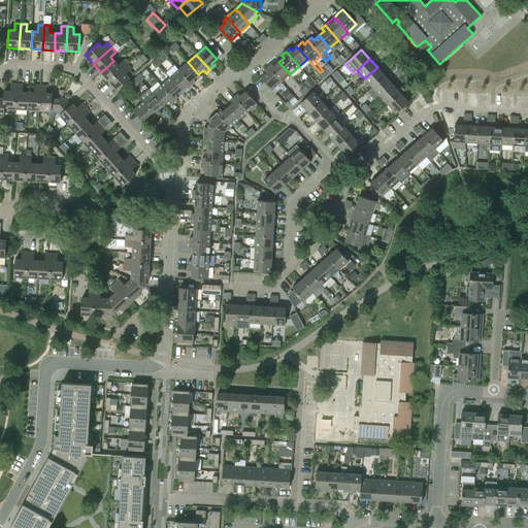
[(101,72),(108,81),(127,65),(123,60),(118,65),(113,61),(101,72)]
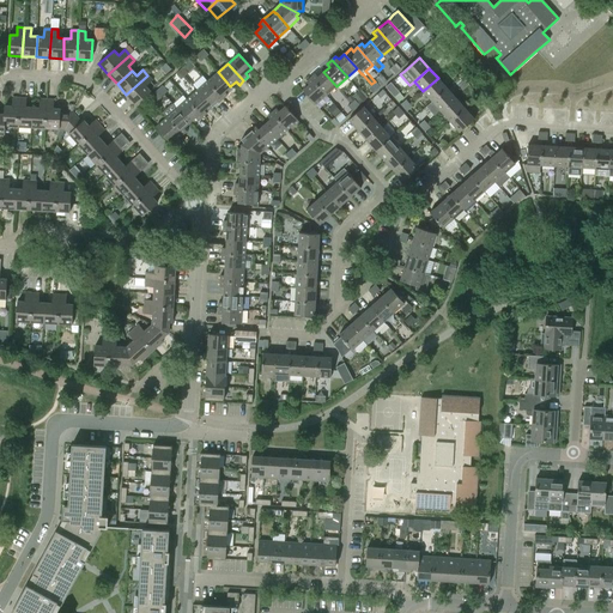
[(218,72),(207,82),(223,99),(228,95),(225,92),(230,86),(218,72)]
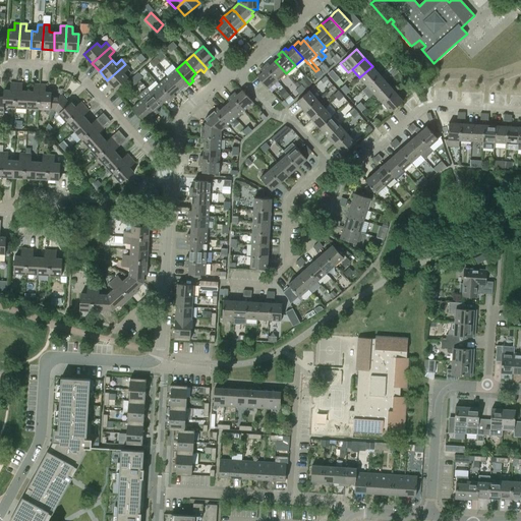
[(268,63),(265,66),(278,81),(286,73),(275,61),(271,65),(268,63)]
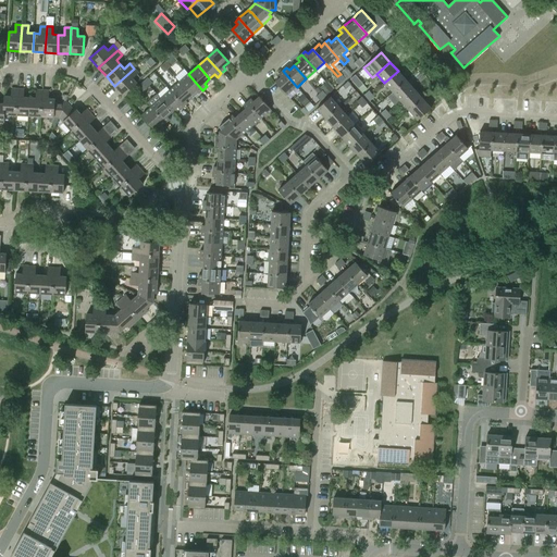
[(134,69),(114,86),(123,96),(137,83),(133,78),(138,73),(134,69)]
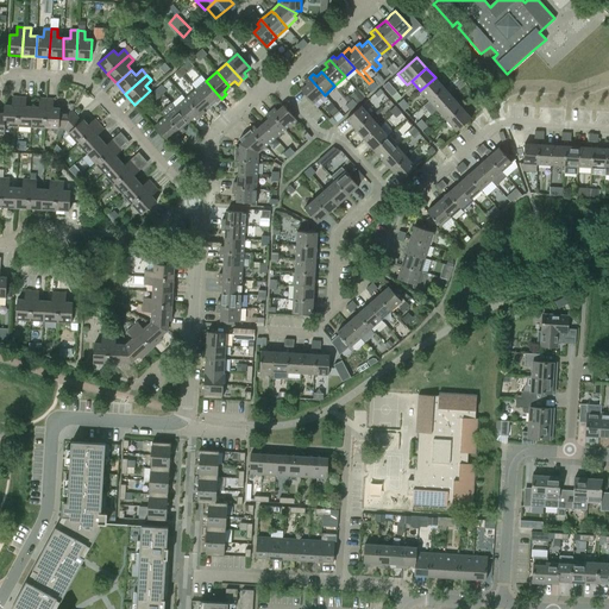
[(325,95),(309,77),(305,82),(307,85),(301,90),(314,104),(325,95)]
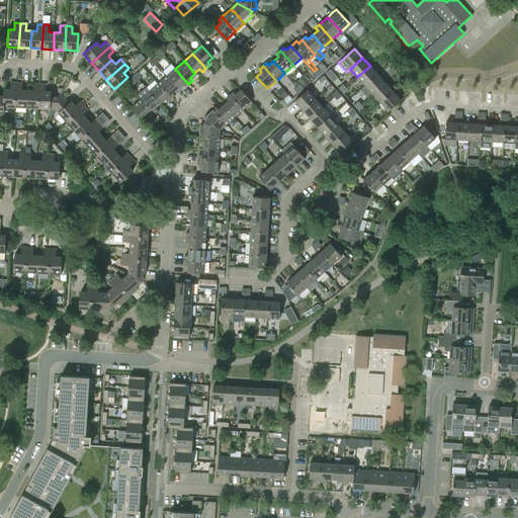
[(377,75),(370,66),(357,77),(365,85),(377,75)]
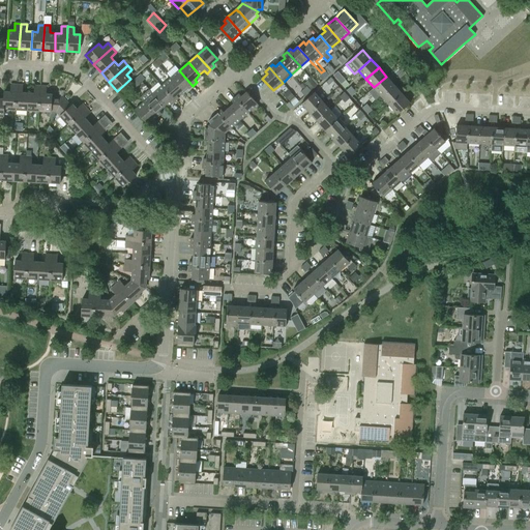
[(189,89),(193,86),(179,70),(171,79),(181,91),(186,86),(189,89)]
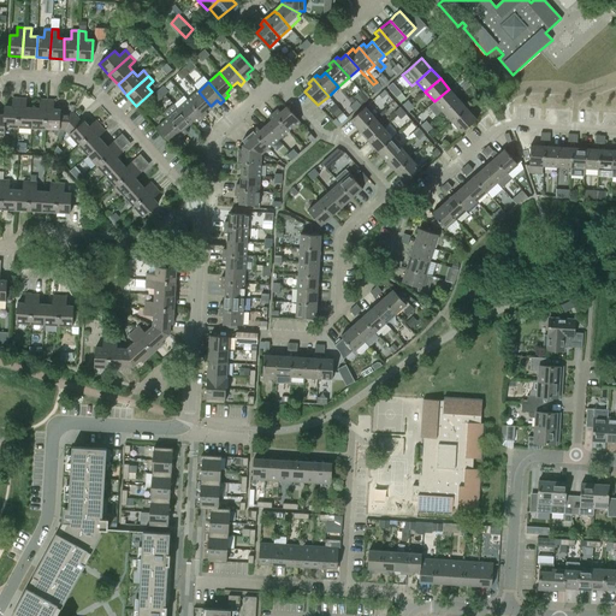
[(388,88),(397,98),(402,93),(394,83),(388,88)]
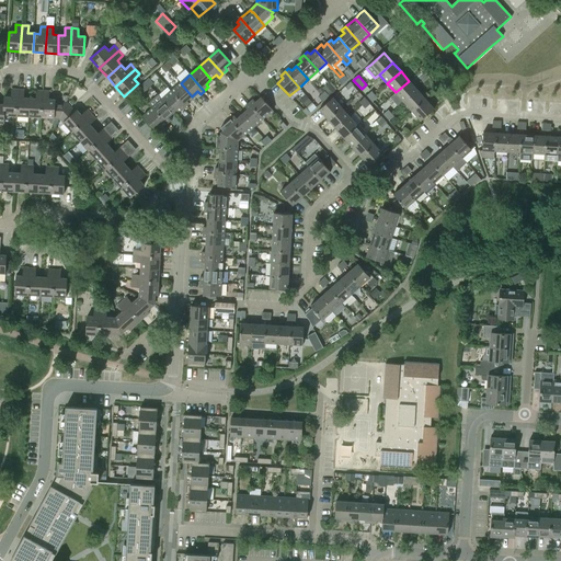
[(418,90),(409,81),(396,92),(403,102),(418,90)]
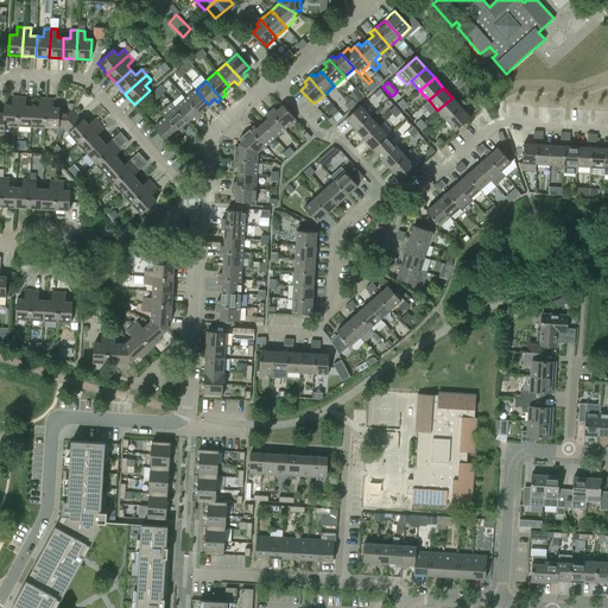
[(201,116),(206,112),(211,107),(208,105),(196,90),(185,99),(201,116)]
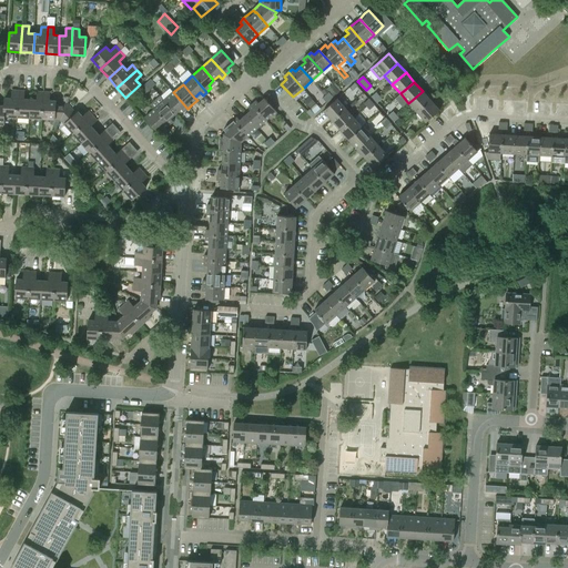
[(330,92),(325,95),(330,100),(340,92),(333,84),(327,90),(330,92)]
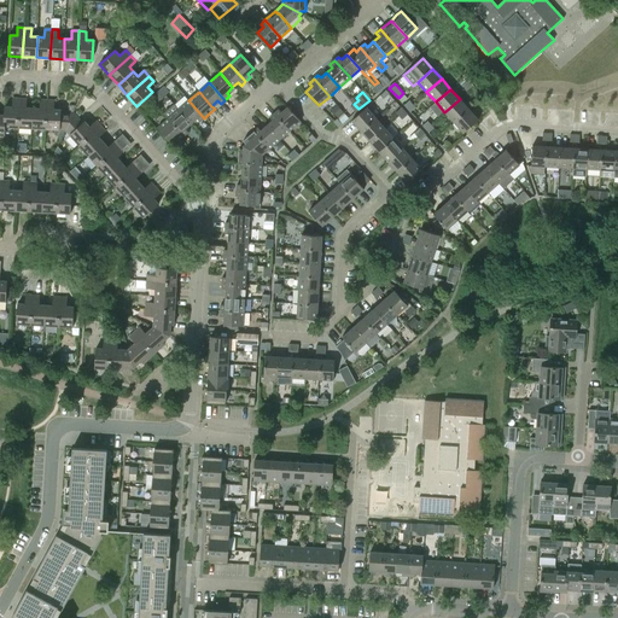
[(18,128),(19,99),(13,99),(12,108),(5,106),(5,116),(6,116),(5,127),(18,128)]
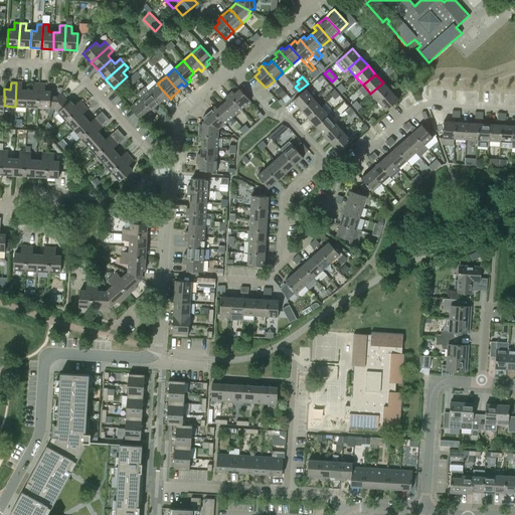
[(15,107),(26,107),(27,91),(22,91),(22,82),(16,82),(15,107)]
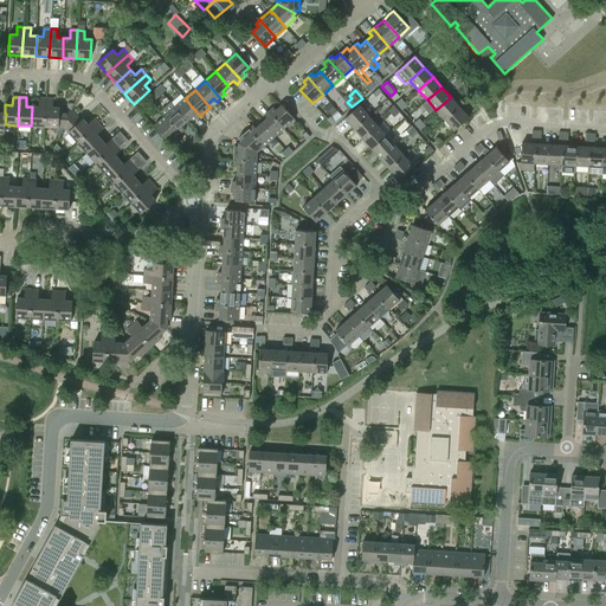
[(436,110),(445,120),(459,108),(451,97),(436,110)]
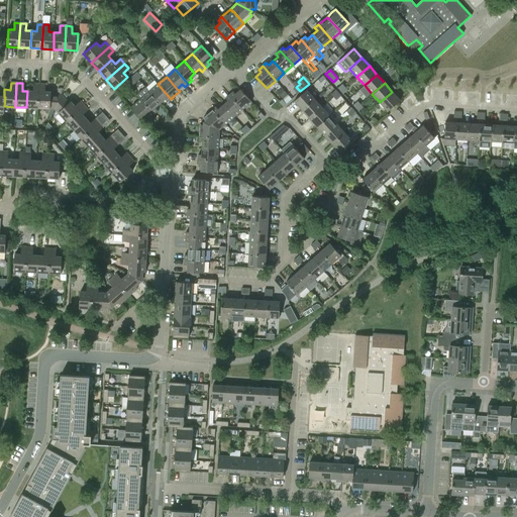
[(26,107),(38,108),(39,84),(33,84),(33,91),(27,91),(26,107)]
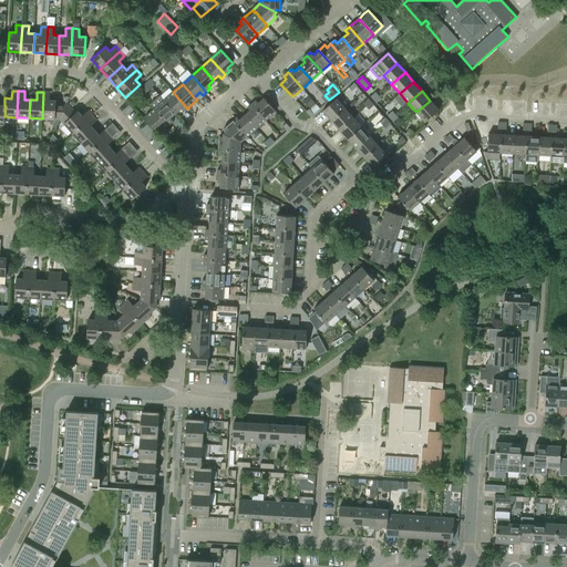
[(42,119),(51,120),(50,123),(54,126),(57,126),(60,120),(68,104),(55,104),(57,101),(50,101),(50,93),(43,92),(42,119)]
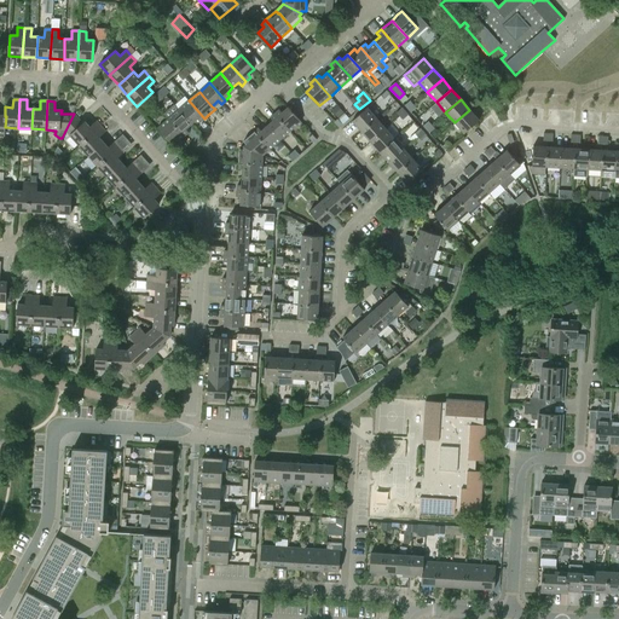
[(189,100),(179,110),(191,125),(197,119),(200,122),(204,119),(189,100)]
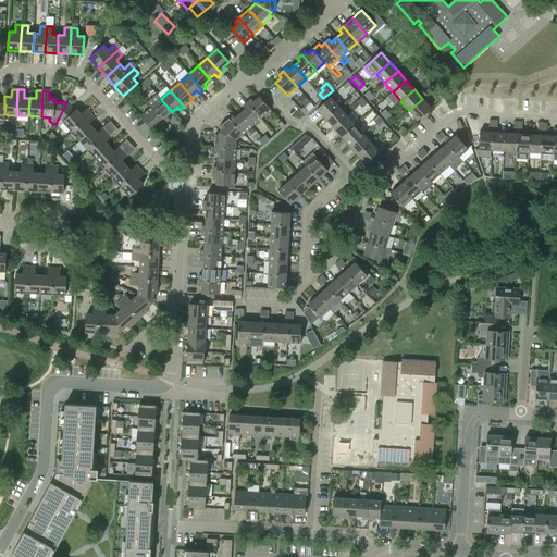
[(247,102),(261,119),(271,110),(259,97),(254,101),(251,99),(247,102)]
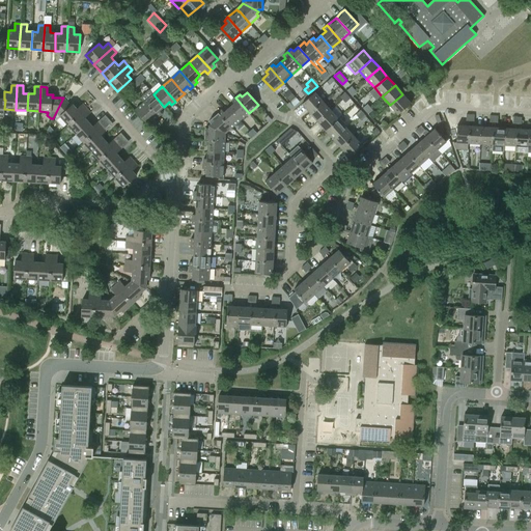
[(310,113),(323,102),(315,93),(316,93),(315,92),(302,104),(303,105),(310,113)]
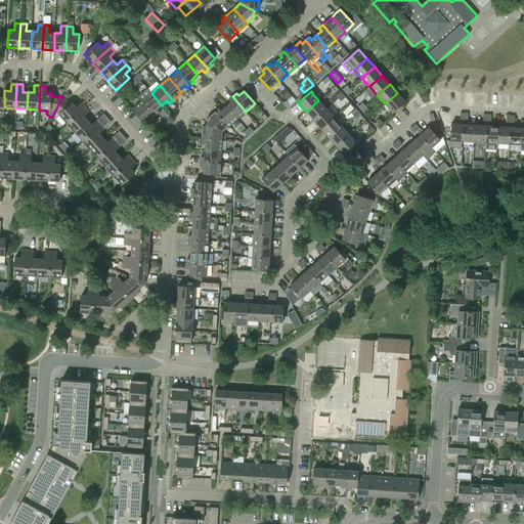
[(151,93),(142,100),(156,116),(160,113),(158,110),(162,105),(151,93)]
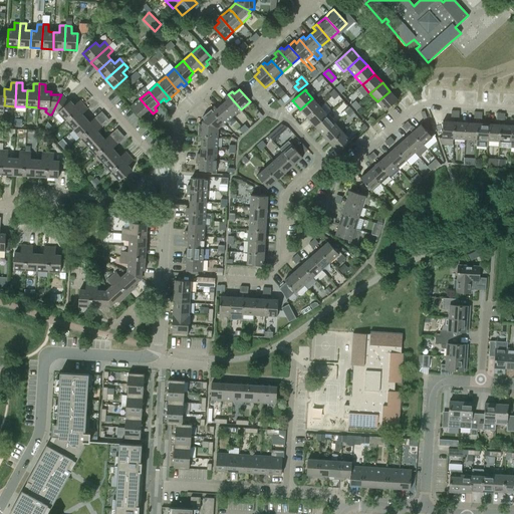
[(397,98),(390,91),(377,101),(384,109),(384,110),(398,99),(397,98)]
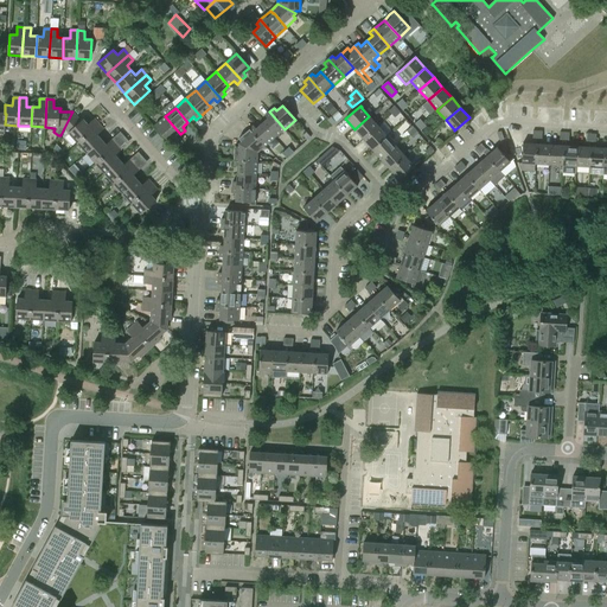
[(64,128),(77,144),(98,125),(94,119),(88,125),(83,120),(81,121),(72,112),(64,128)]
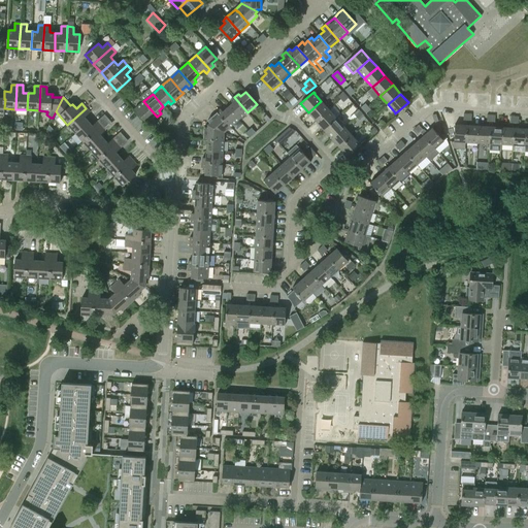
[(238,120),(248,112),(234,97),(230,101),(233,103),(228,107),(238,120)]
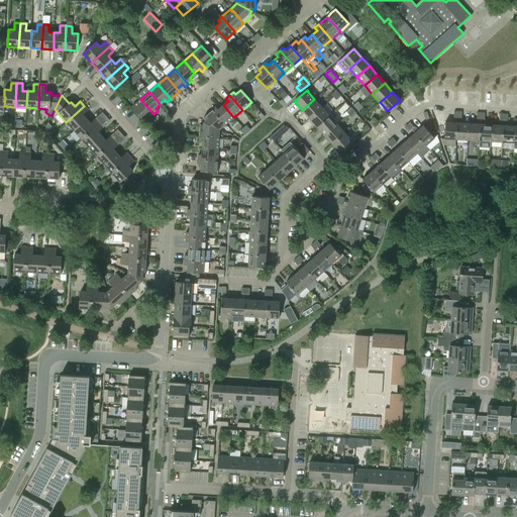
[(149,117),(153,114),(140,99),(131,107),(142,119),(147,115),(149,117)]
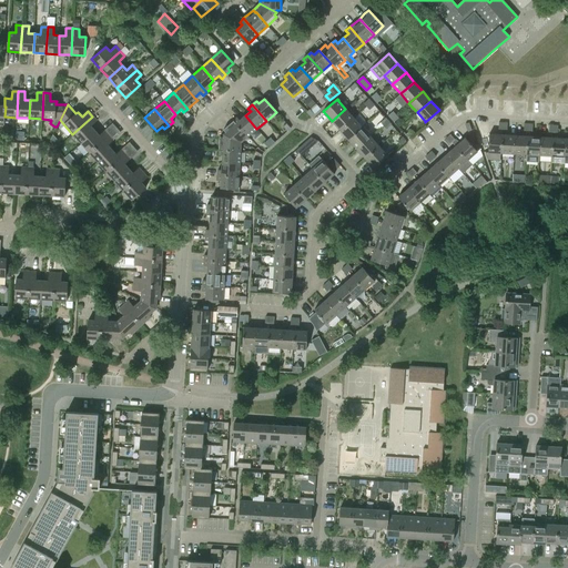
[(332,121),(341,131),(354,119),(345,109),(332,121)]
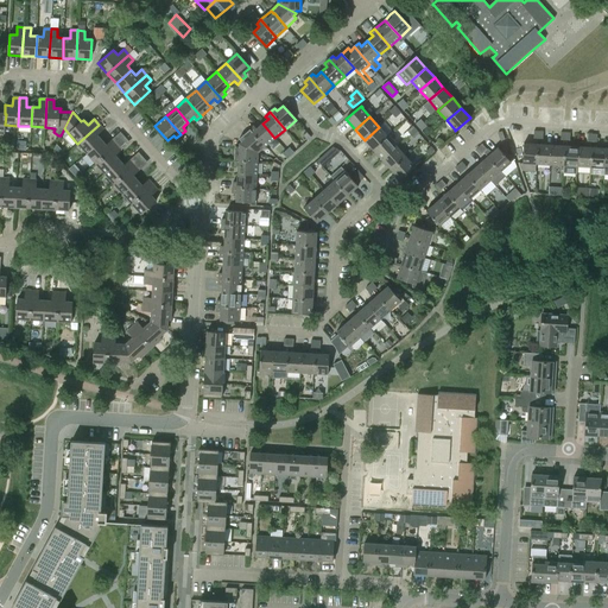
[(265,147),(274,138),(263,124),(257,130),(254,126),(249,130),(265,147)]
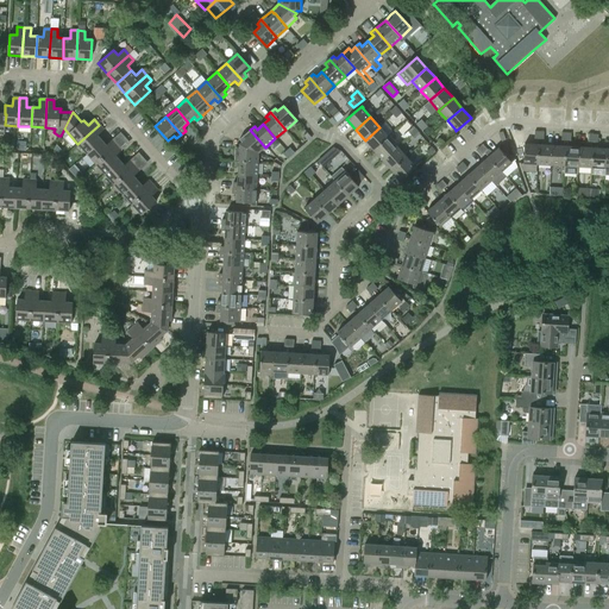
[(77,144),(87,154),(102,140),(98,136),(104,130),(99,125),(77,144)]
